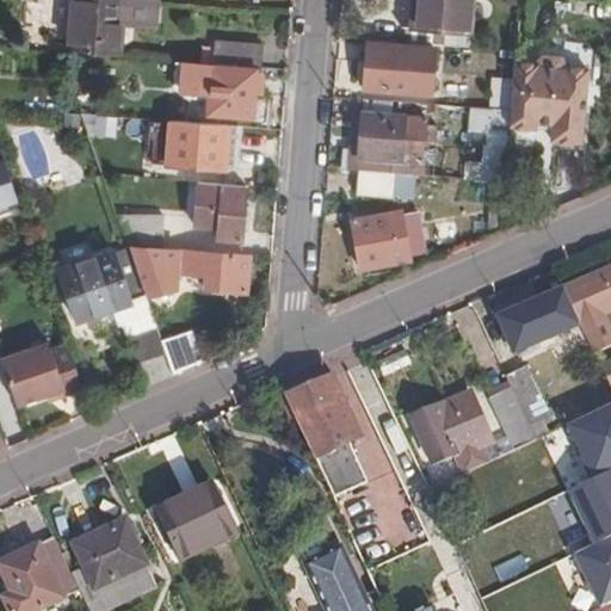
[(68,0),(65,53),(118,56),(119,28),(154,29),(155,0),(68,0)]
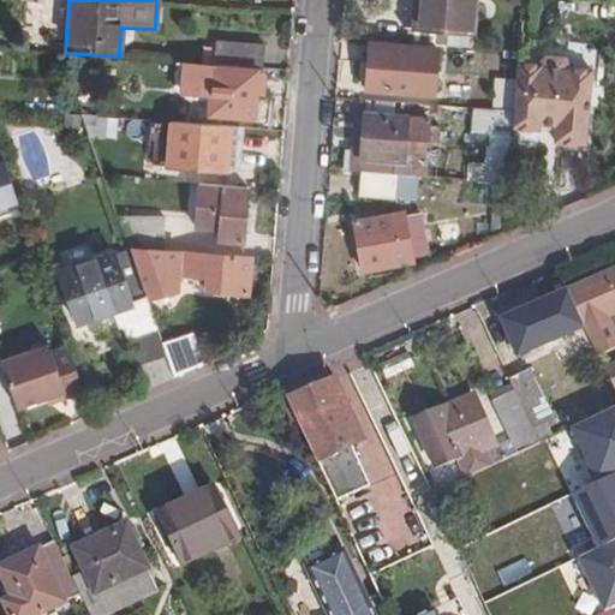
[(476,0),(405,0),(404,27),(412,28),(473,31),(476,0)]
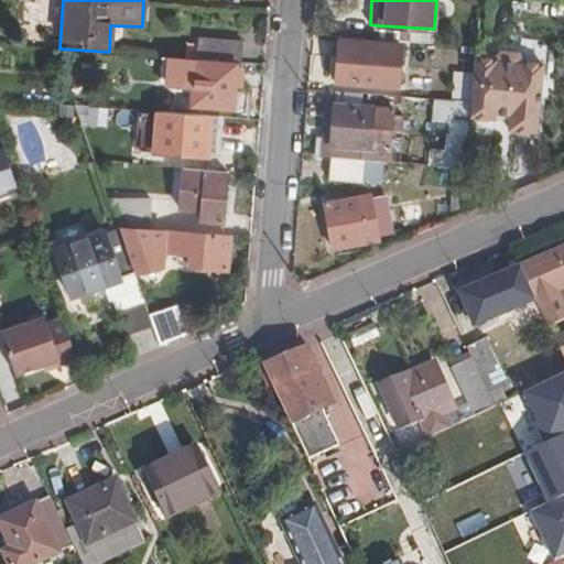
[(378,25),(377,39),(433,44),(434,29),(378,25)]
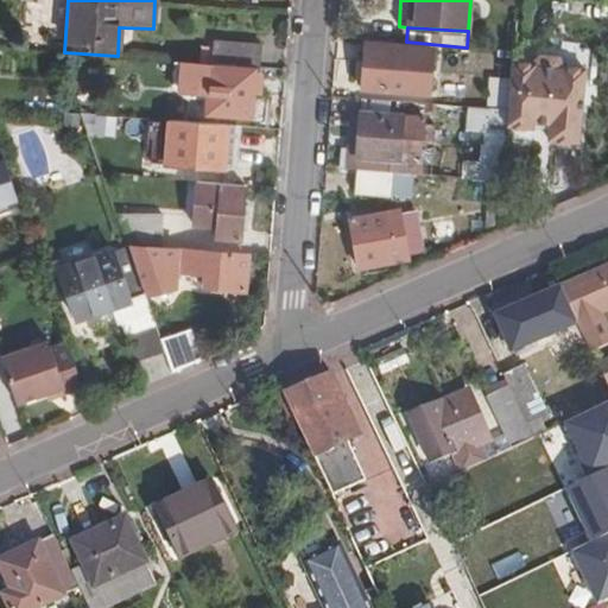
[(211,63),(259,67),(260,45),(214,42),(211,63)]
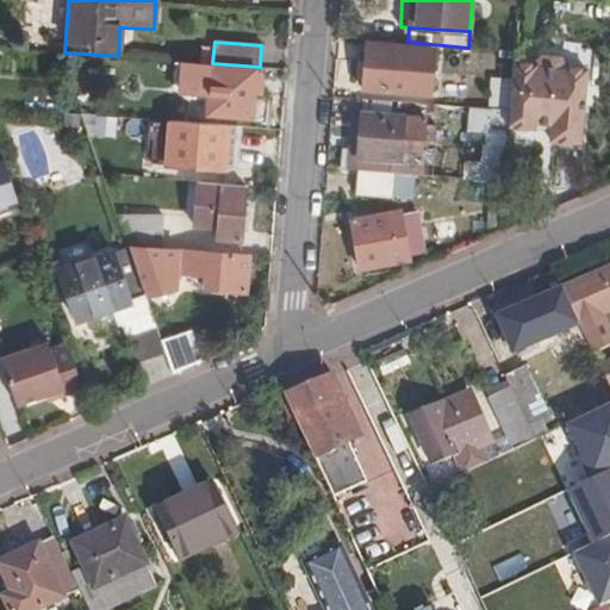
[(406,45),(365,42),(361,91),(402,94),(406,45)]
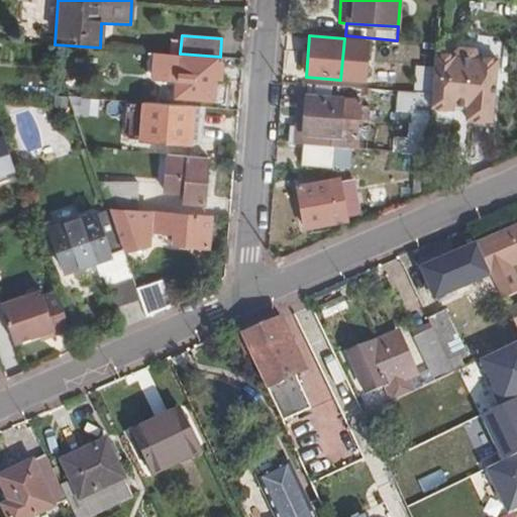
[(215,59),(177,56),(174,96),(213,99),(215,59)]
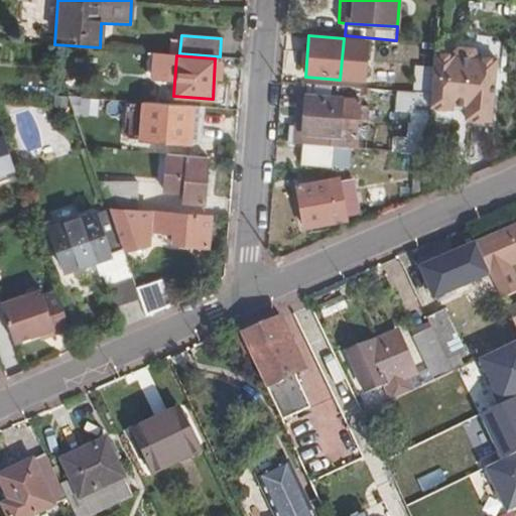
[(430,93),(431,76),(420,75),(419,92),(430,93)]
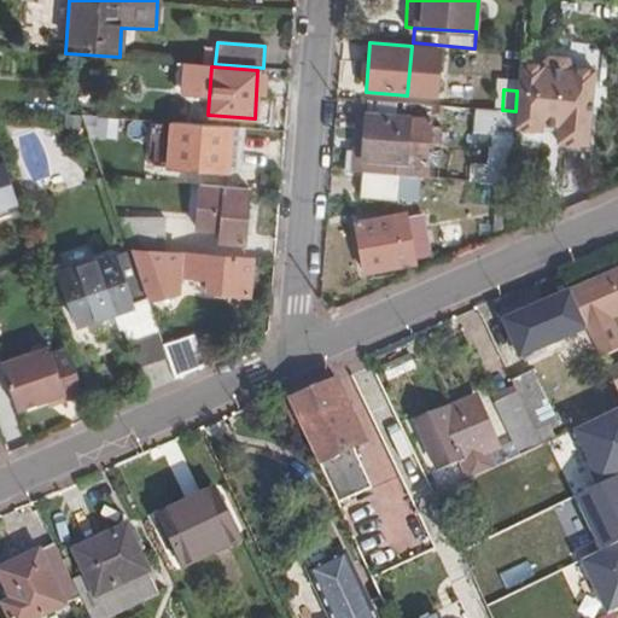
[(427,165),(431,117),(363,112),(360,159),(427,165)]
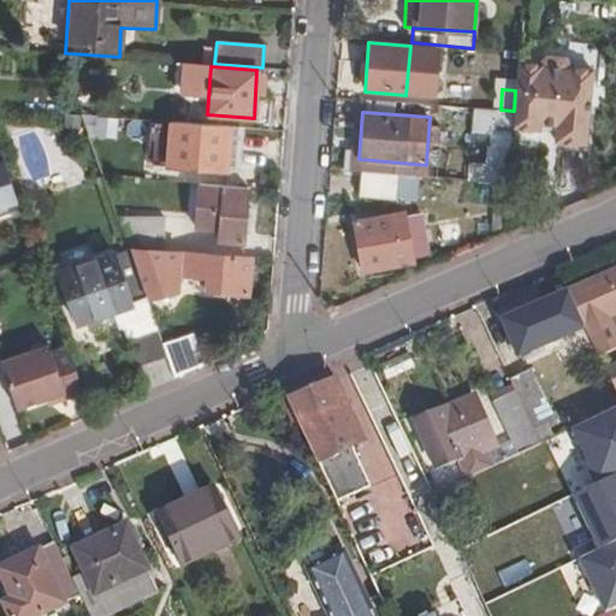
[(242,128),(169,122),(167,166),(240,171),(242,128)]
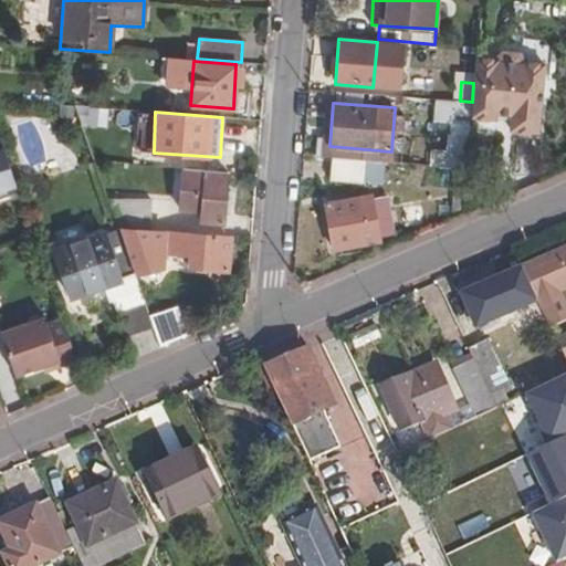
[(456,119),(452,167),(454,167),(467,168),(471,121),(456,119)]
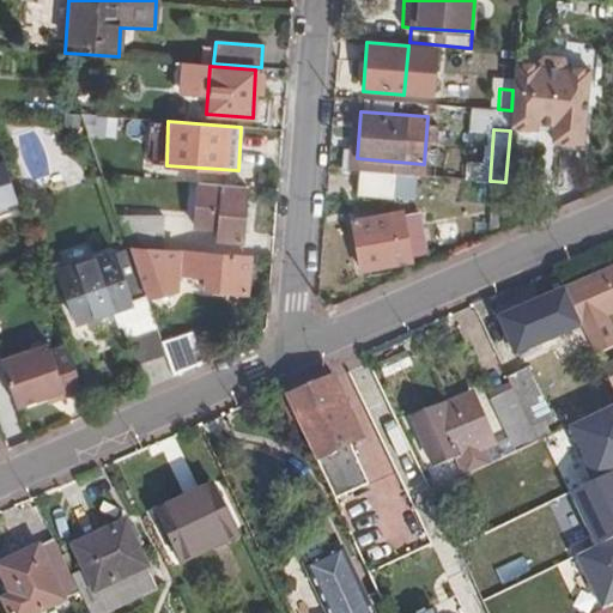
[(0,212),(19,206),(1,156),(0,156),(0,212)]
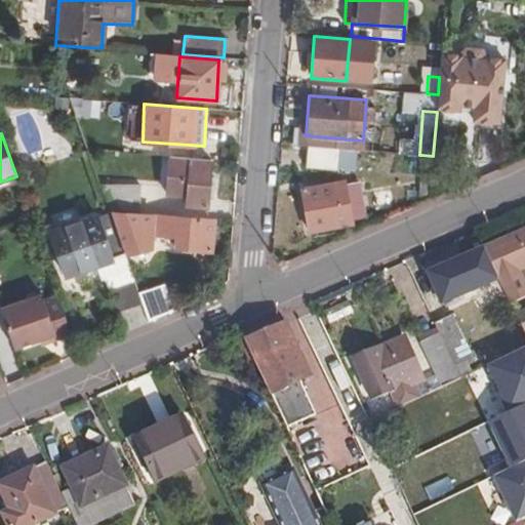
[(334,148),(307,146),(305,167),(333,169),(334,148)]
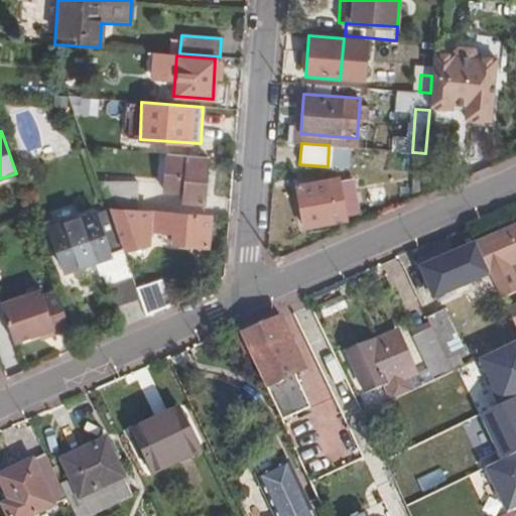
[(425,153),(414,152),(411,201),(422,196),(425,153)]
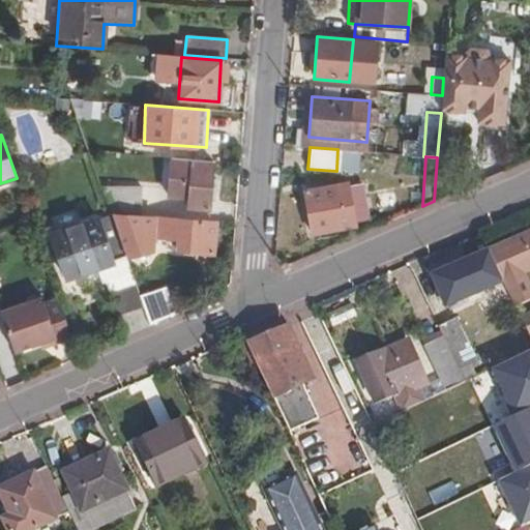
[(211,160),(169,157),(168,197),(187,198),(187,208),(208,209),(211,160)]
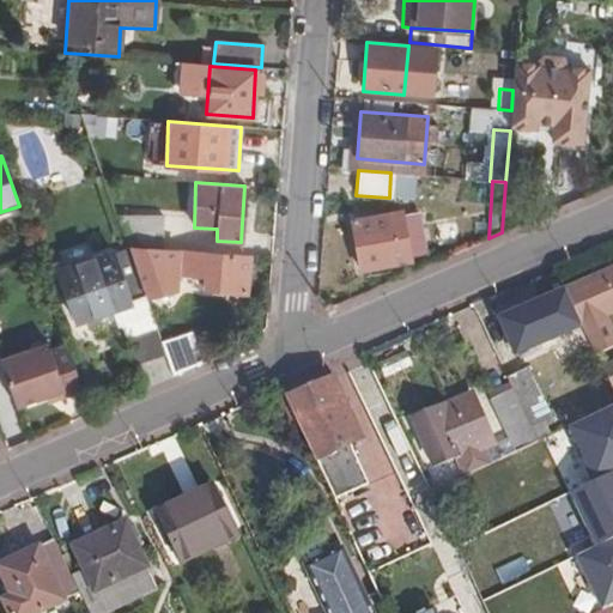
[(400,210),(351,219),(360,271),(410,261),(400,210)]
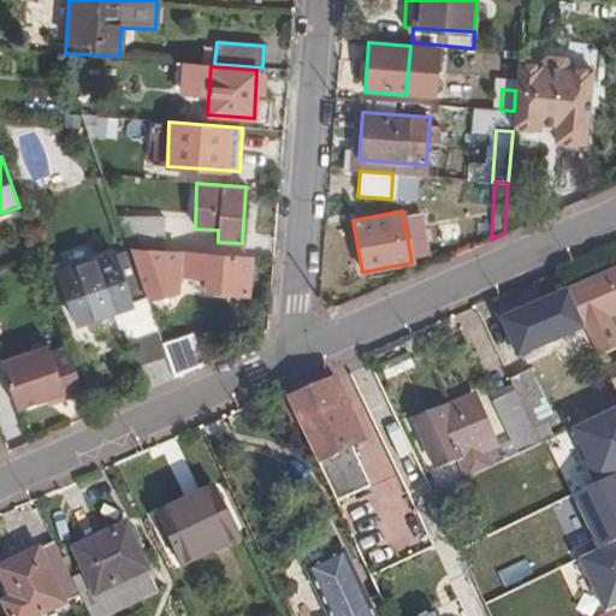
[(161,220),(116,218),(123,237),(126,248),(144,249),(160,250),(161,220)]
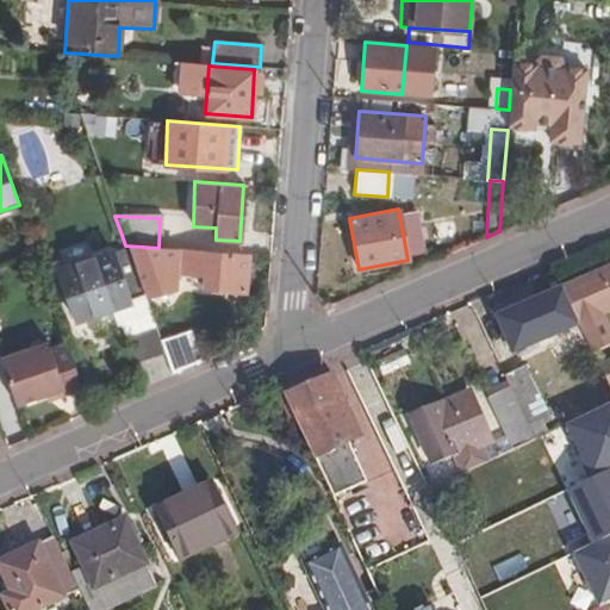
[(176,282),(176,273),(205,274),(204,288),(229,290),(243,291),(244,275),(247,255),(159,248),(143,247),(125,246),(126,248),(143,294),(157,297),(170,291),(176,282)]
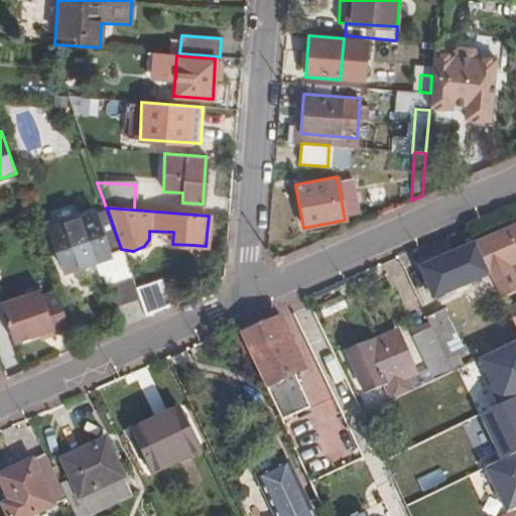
[(108,253),(121,249),(107,210),(95,213),(93,212),(48,226),(53,241),(56,249),(63,271),(94,261),(109,256),(108,253)]
